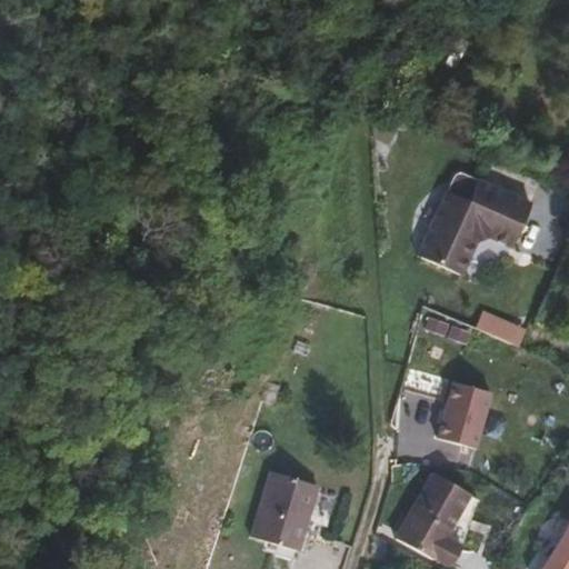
[(501,265),(518,219),(462,199),(462,200),(447,195),(441,198),(436,212),(433,211),(415,262),(459,281),(466,261),(461,252),(475,247),(478,256),(501,265)]
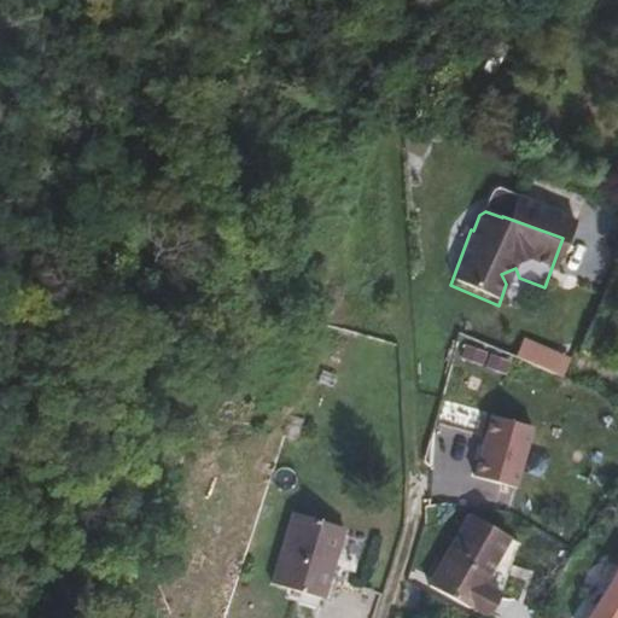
[(519,278),(516,268),(501,274),(506,284),(519,278)]
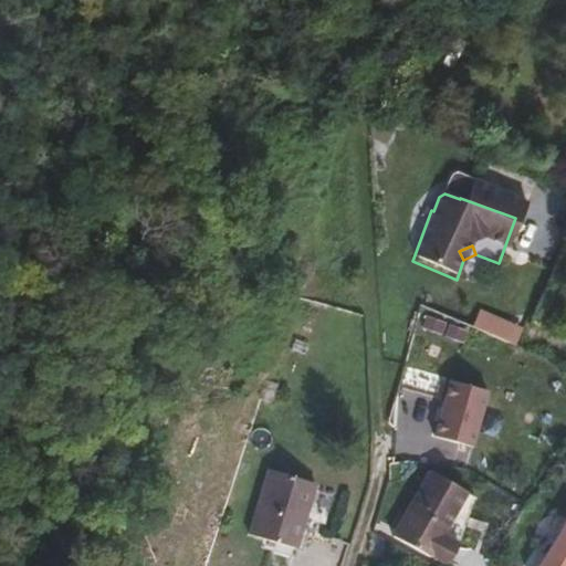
[(472,326),(516,343),(523,325),(479,307),(472,326)]
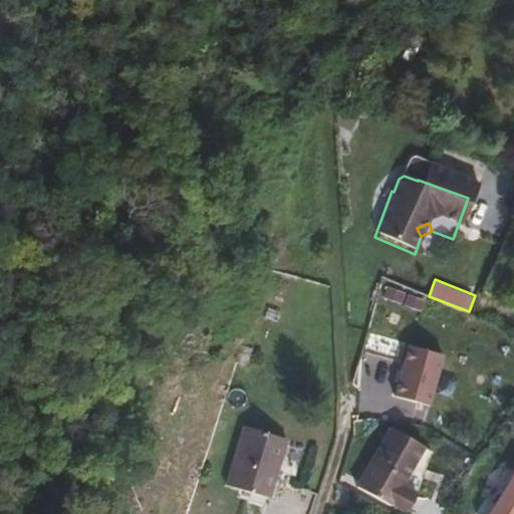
[(444,357),(409,347),(395,398),(430,408),(444,357)]
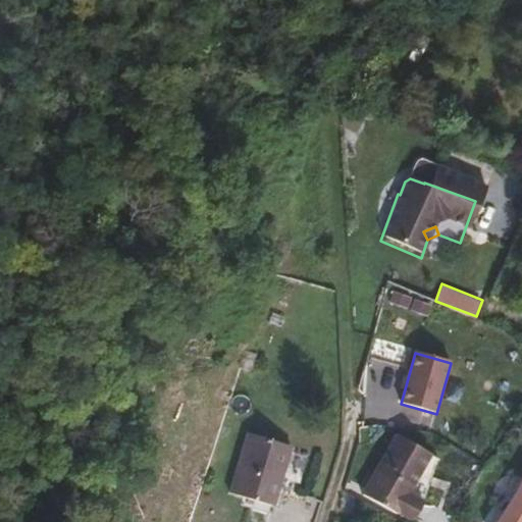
[(269,505),(288,445),(246,432),(227,491),(269,505)]
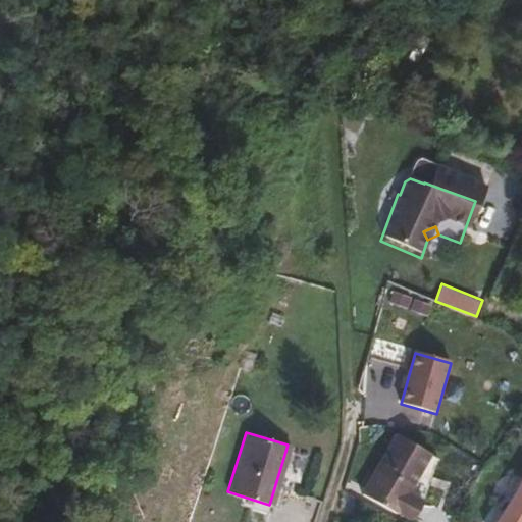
[(403,490),(424,455),(394,435),(370,473),(403,490)]
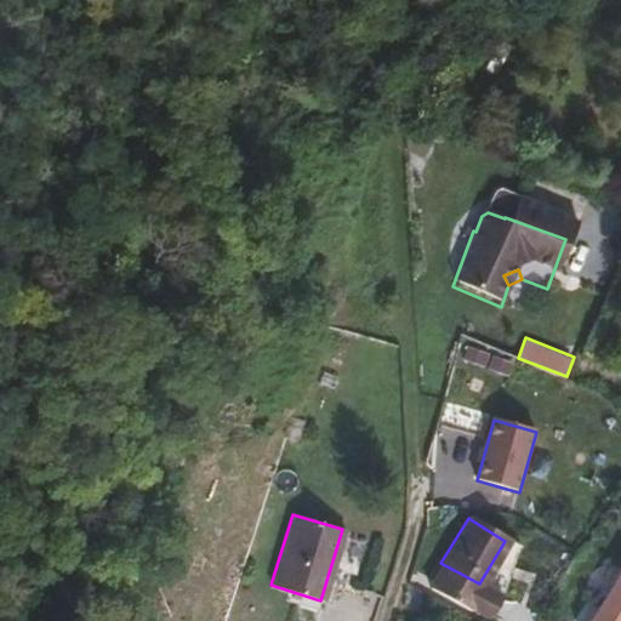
[(477,587),(479,584),(440,563),(426,588),(467,614),(471,608),(482,591),(477,587)]
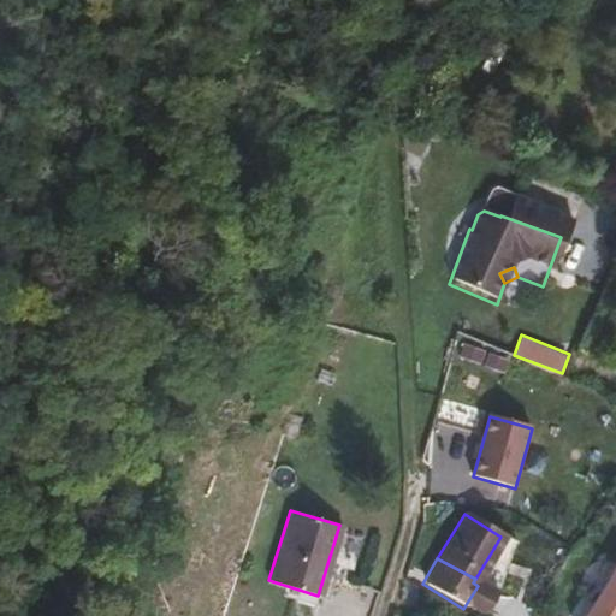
[(615,566),(598,597),(615,608),(615,566)]
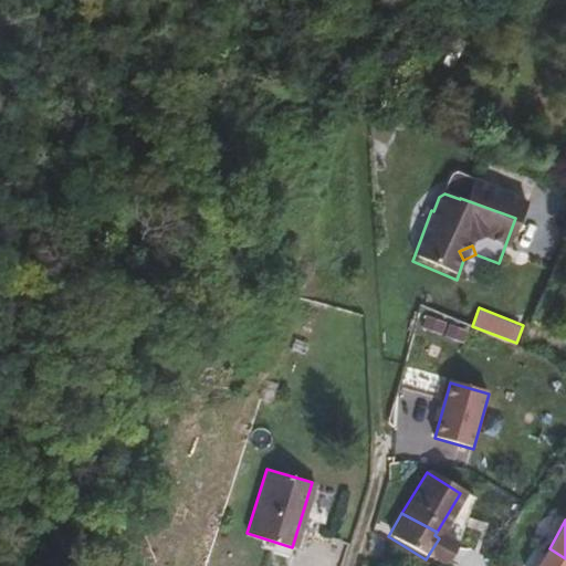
[(442,563),(453,546),(439,538),(429,554),(442,563)]
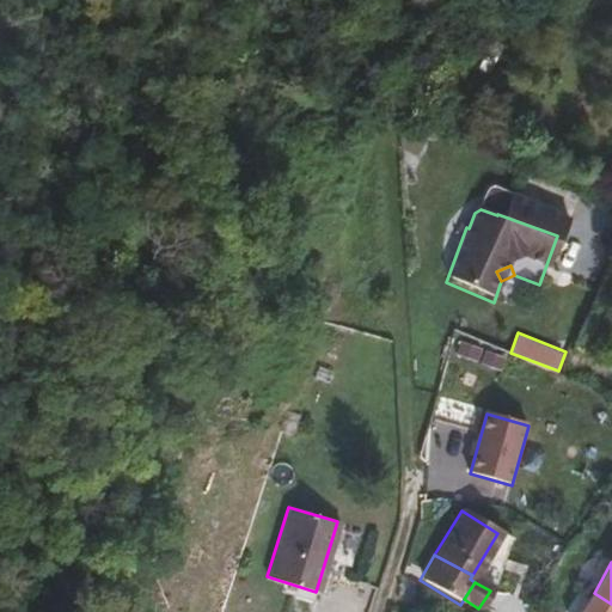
[(583,611),(611,611),(611,605),(594,594),(583,611)]
